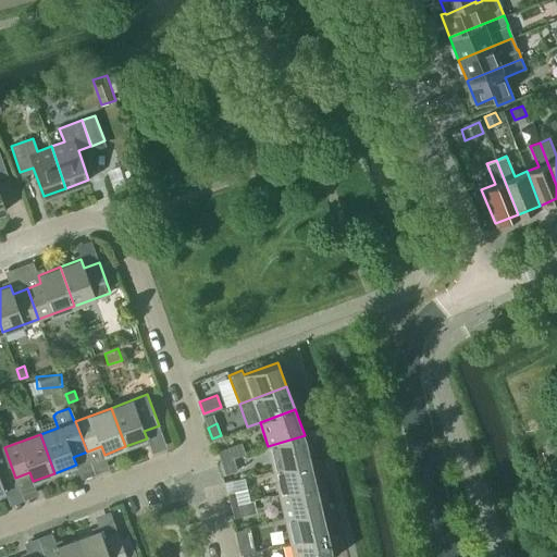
[(274,470),(310,461),(305,435),(268,446),(274,470)]
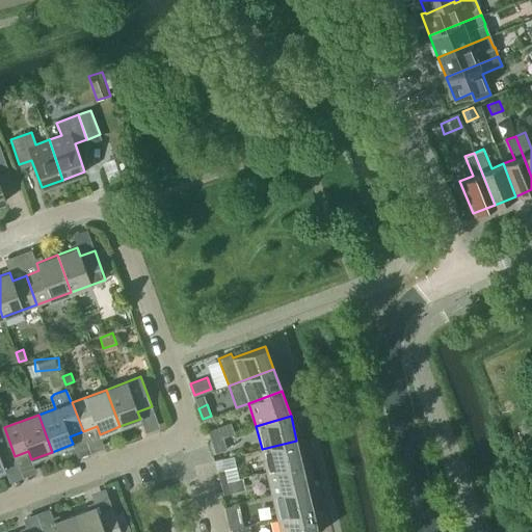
[(209,442),(218,439),(234,434),(230,423),(206,430),(209,442)]
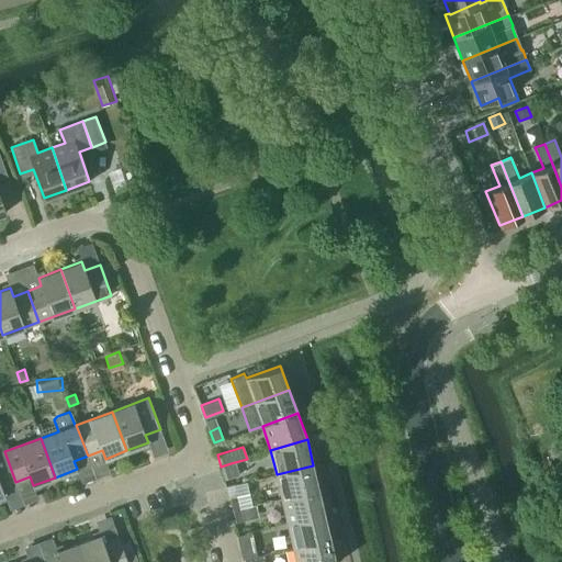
[(4,451),(0,451),(0,496),(4,495),(2,487),(15,482),(4,451)]
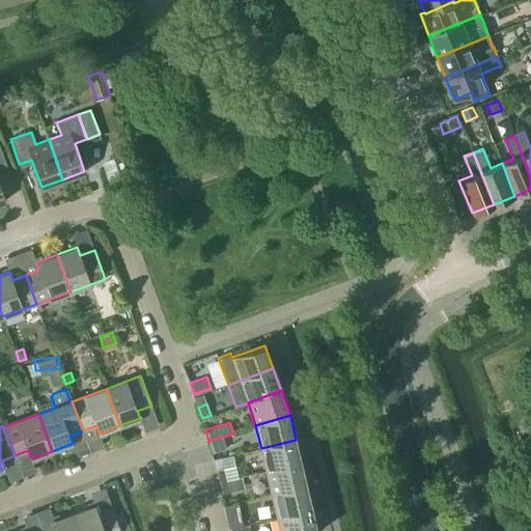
[(208,441),(210,441),(213,453),(221,450),(218,438),(208,441)]
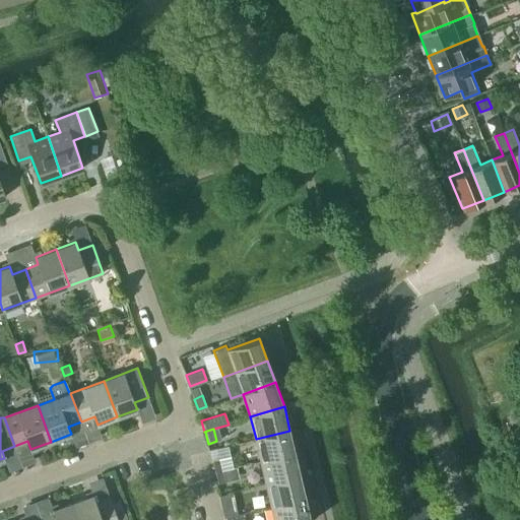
[(256,439),(261,461),(296,453),(289,431),(256,439)]
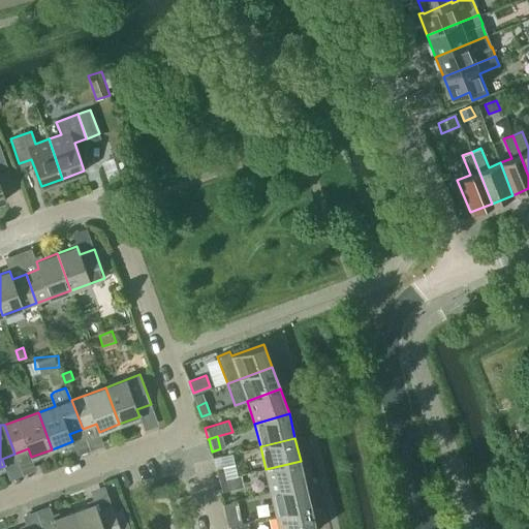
[(271,492),(306,485),(301,461),(266,469),(271,492)]
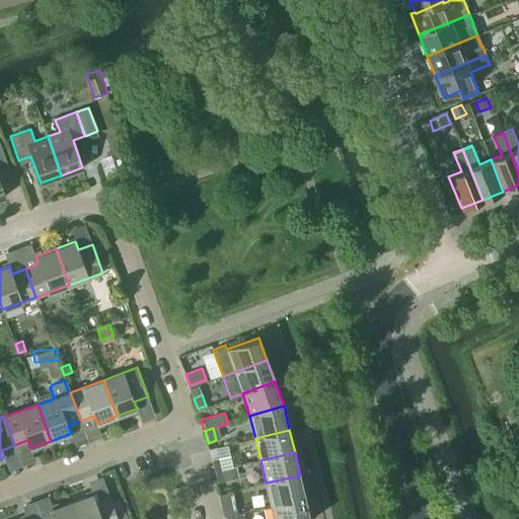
[(215,471),(222,469),(219,458),(212,459),(215,471)]
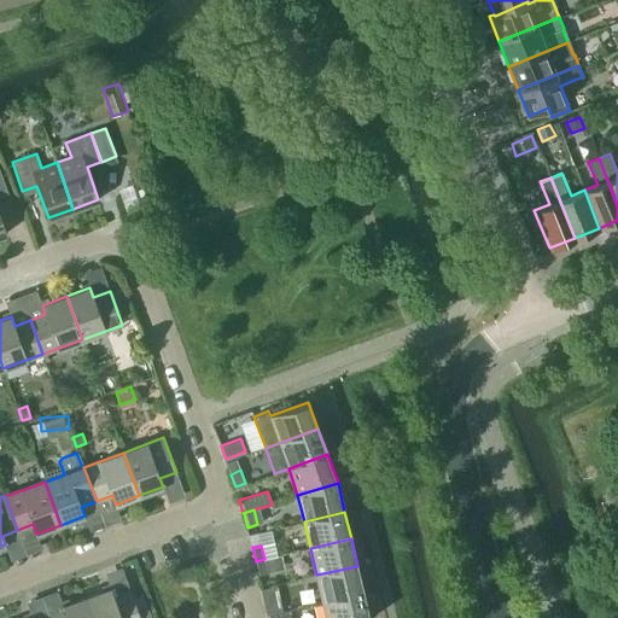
[(264,559),(256,561),(260,575),(267,572),(264,559)]
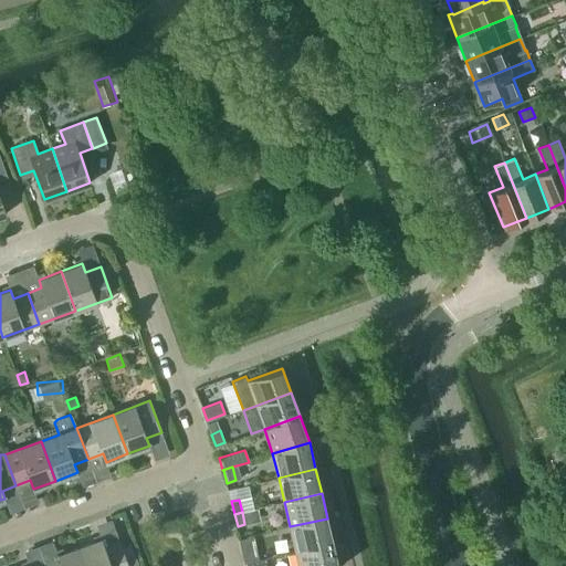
[(290,526),(295,551),(333,543),(327,519),(290,526)]
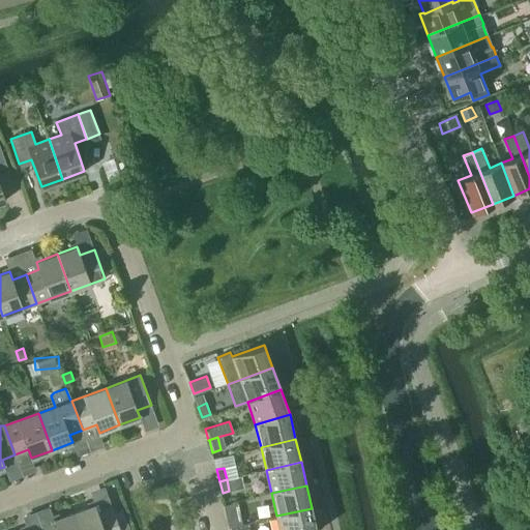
[(95,504),(75,512),(81,529),(124,529),(129,528),(123,509),(114,512),(112,507),(98,512),(95,504)]
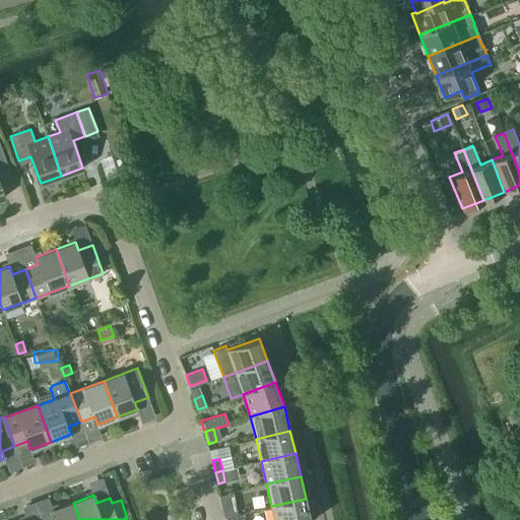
[(271,506),(274,519),(311,519),(306,499),(271,506)]
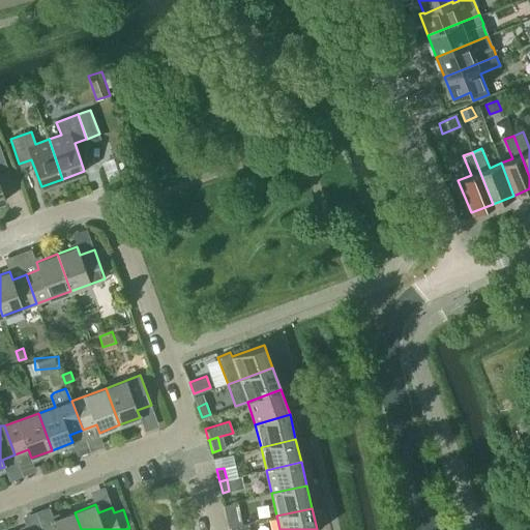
[(81,529),(75,512),(54,520),(57,528),(50,529),(81,529)]
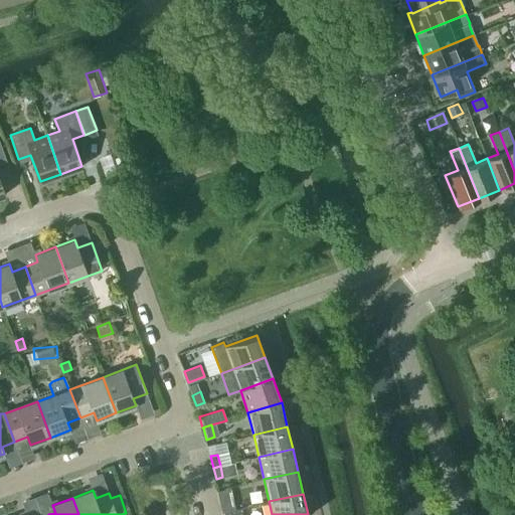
[(223,512),(237,509),(234,498),(220,501),(223,512)]
